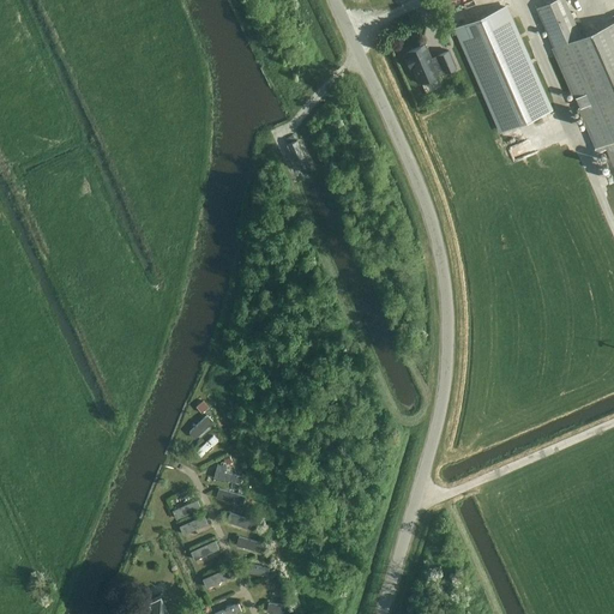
[(613,19),(581,35),(565,0),(552,0),(536,7),(597,146),(605,144),(613,139),(613,19)]
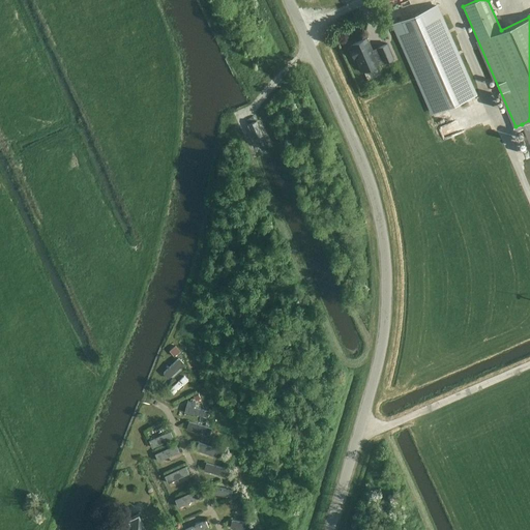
[(434,113),(475,94),(436,6),(394,24),(434,113)]
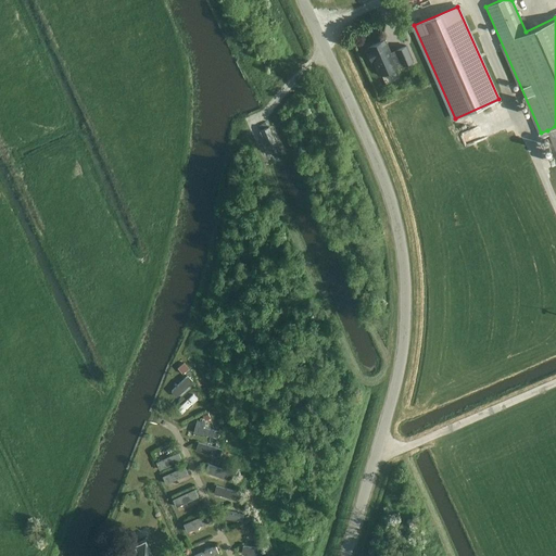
[(390,52),(383,39),(367,47),(369,50),(366,51),(370,61),(374,60),(380,76),(414,62),(406,45),(390,52)]
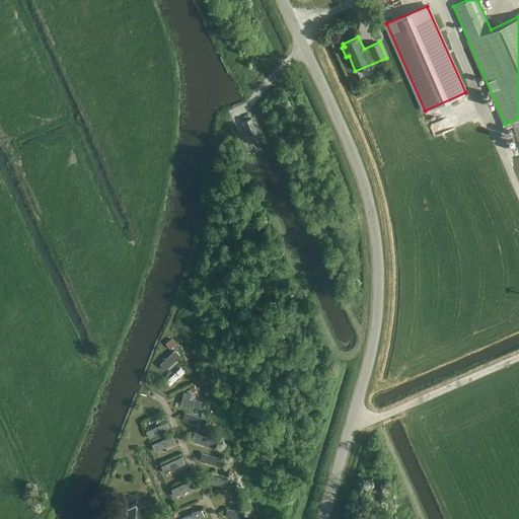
[(243,123),(249,135),(256,132),(251,120),(243,123)]
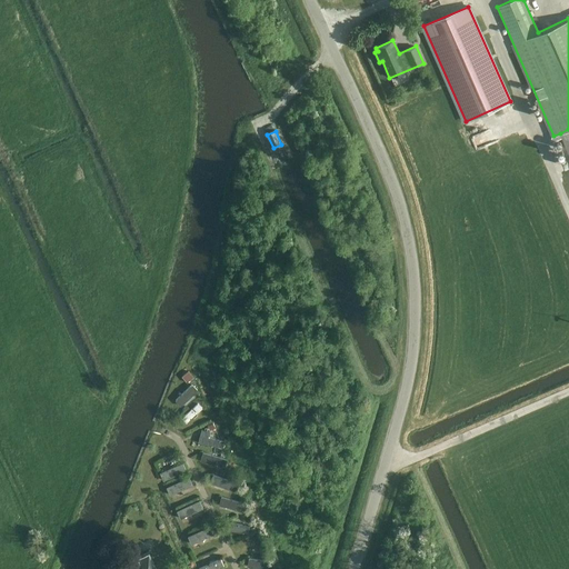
[(188,371),(181,378),(187,383),(193,377),(188,371)]
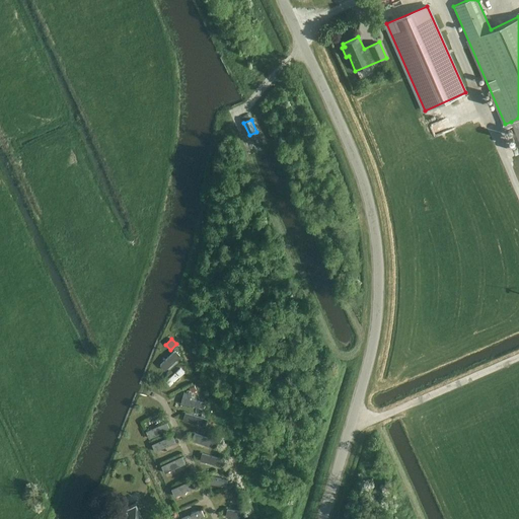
[(167,355),(175,365),(184,357),(176,348),(167,355)]
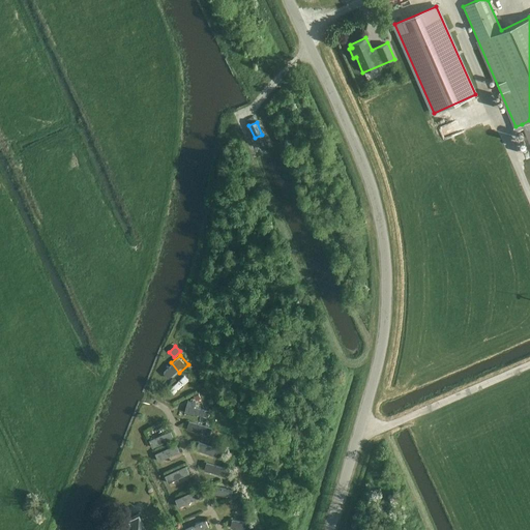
[(183,376),(169,390),(173,395),(187,380),(183,376)]
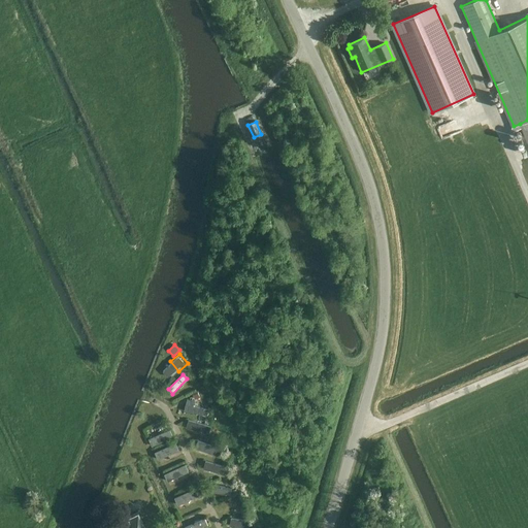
[(197,391),(192,393),(194,400),(200,398),(197,391)]
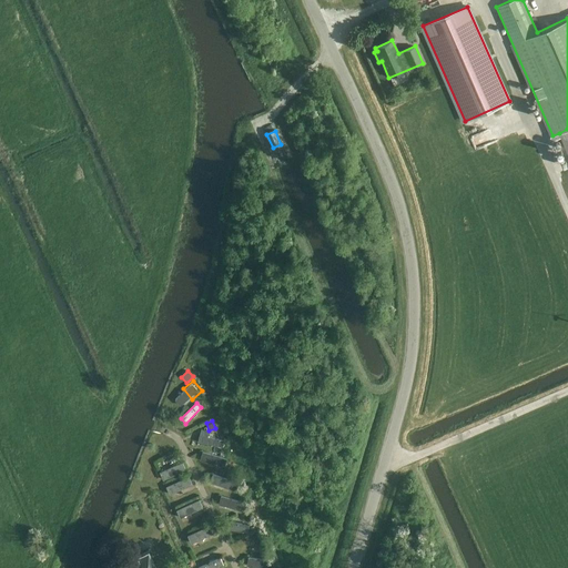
[(201,429),(198,442),(220,448),(222,440),(208,437),(209,430),(201,429)]
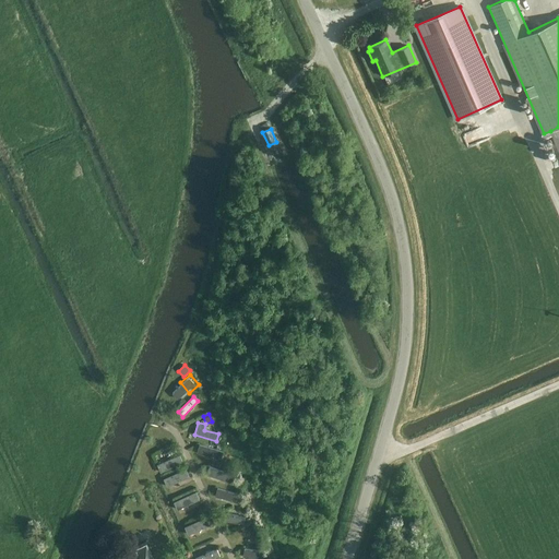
[(199,444),(197,453),(221,460),(223,451),(199,444)]
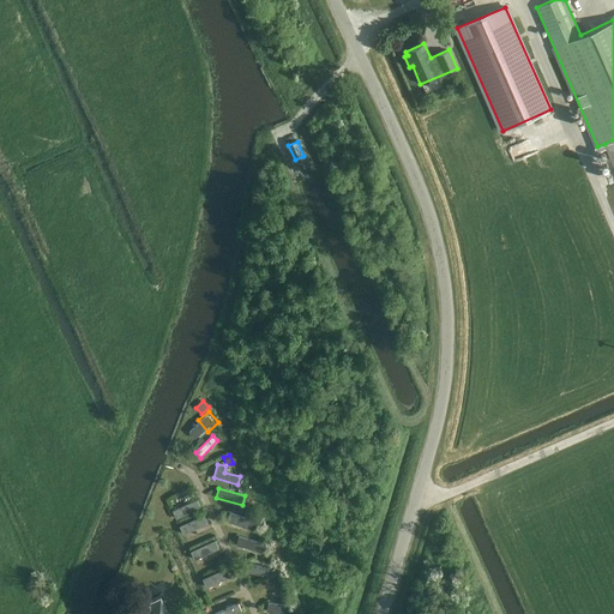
[(197,500),(173,511),(176,519),(200,509),(197,500)]
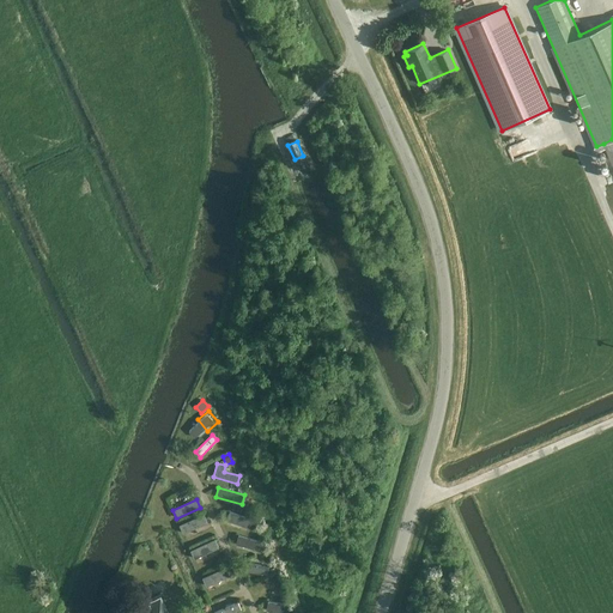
[(229,511),(226,521),(252,528),(254,519),(229,511)]
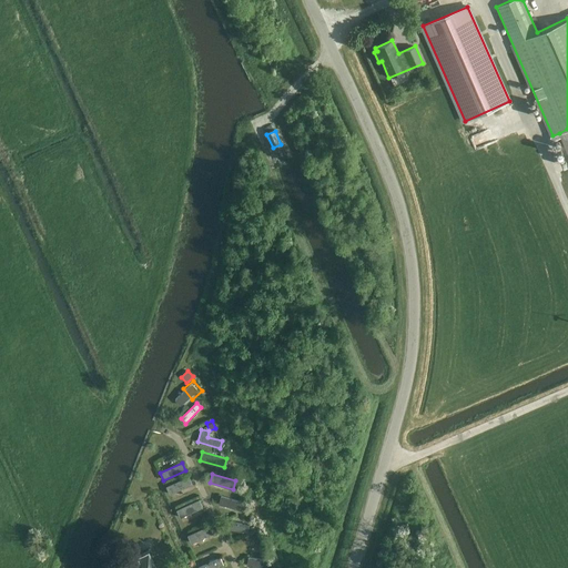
[(188,476),(165,486),(169,494),(191,484),(188,476)]
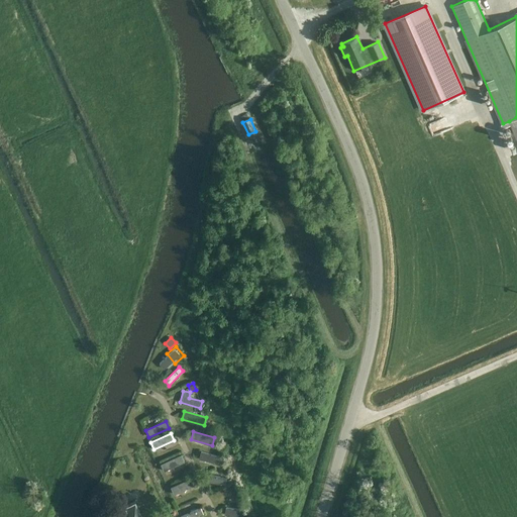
[(201,451),(199,459),(220,466),(222,457),(201,451)]
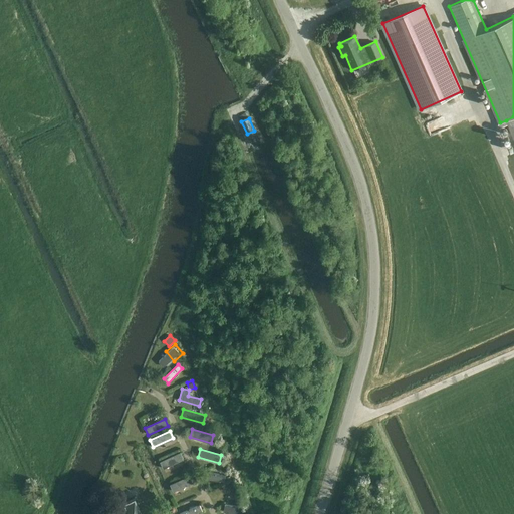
[(180,452),(159,462),(163,469),(183,460),(180,452)]
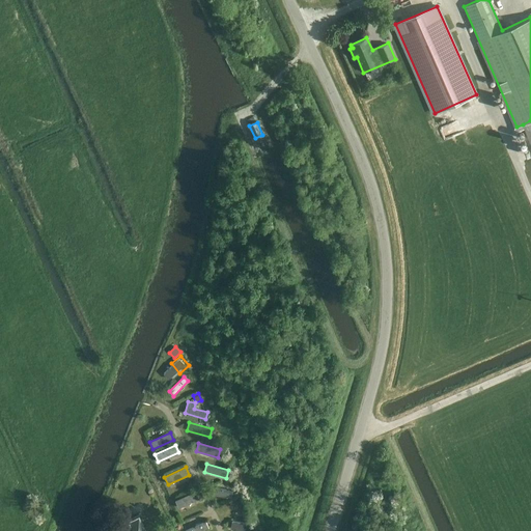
[(214,487),(213,495),(231,498),(232,492),(214,487)]
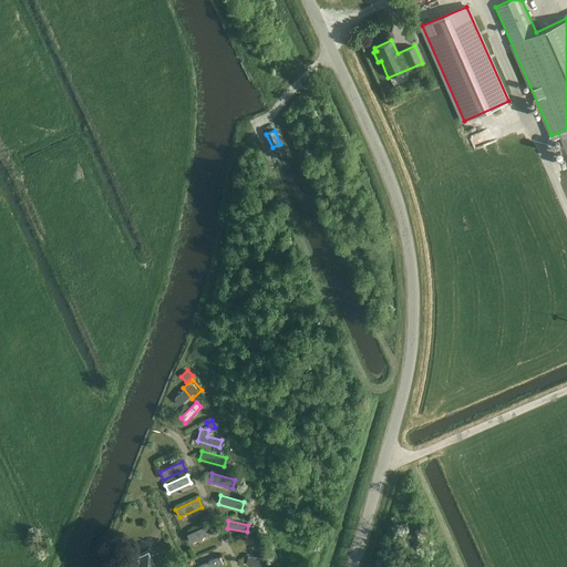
[(208,524),(186,534),(189,543),(213,533),(208,524)]
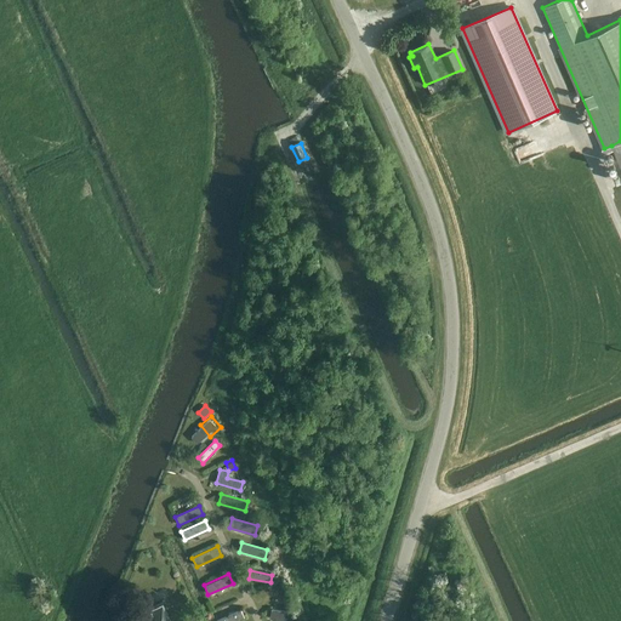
[(171,620),(163,602),(132,615),(135,620),(171,620)]
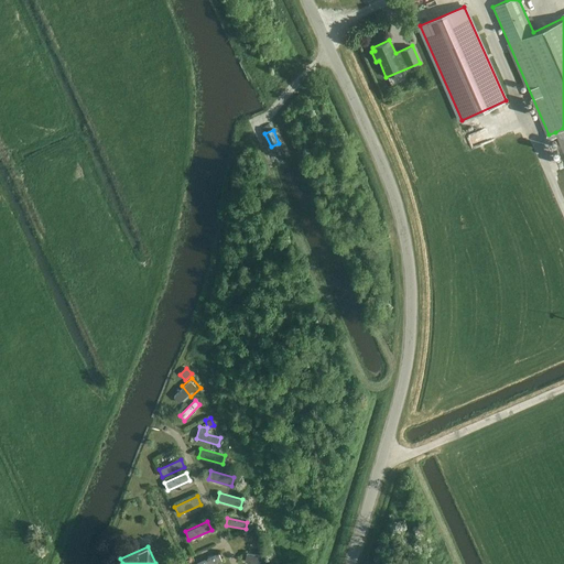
[(246,553),(245,562),(259,563),(266,563),(267,556),(246,553)]
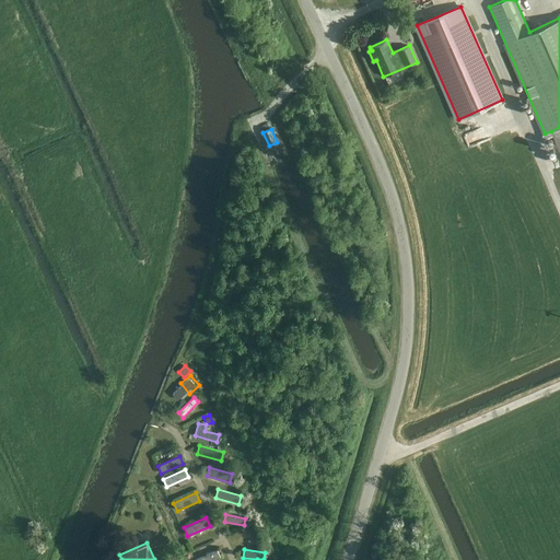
[(217,550),(195,559),(213,559),(220,558),(217,550)]
